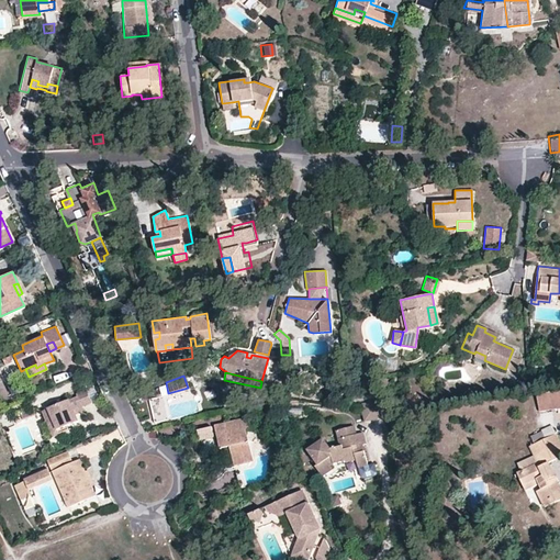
[(559,405),(559,388),(535,392),(538,410),(559,405)]
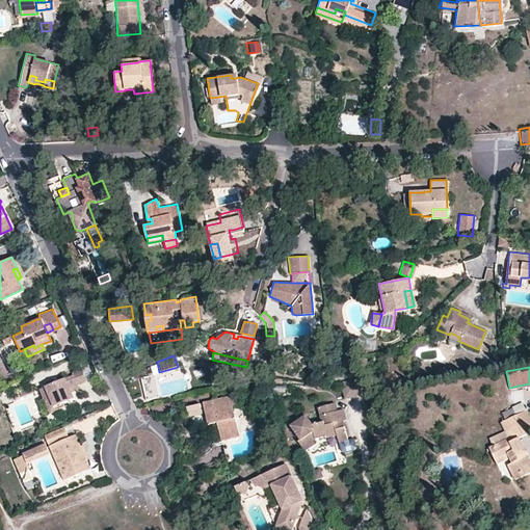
[(85,380),(80,368),(71,372),(72,374),(38,389),(43,398),(48,396),(53,406),(62,402),(73,397),(71,392),(69,388),(77,383),(85,380)]
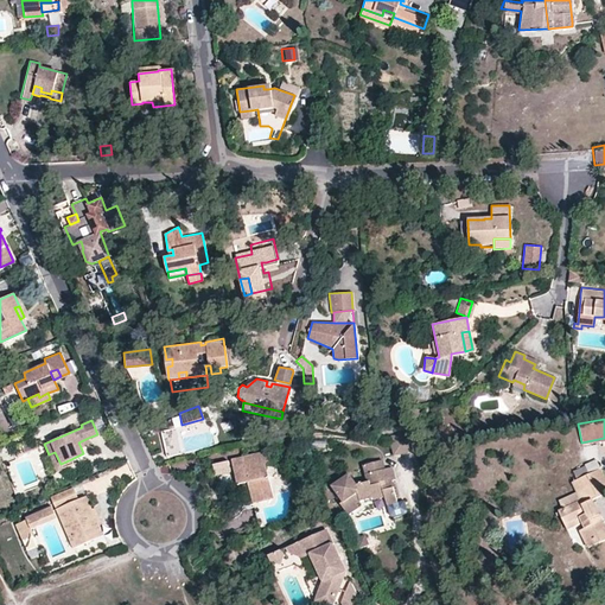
[(166,456),(180,451),(173,426),(159,431),(166,456)]
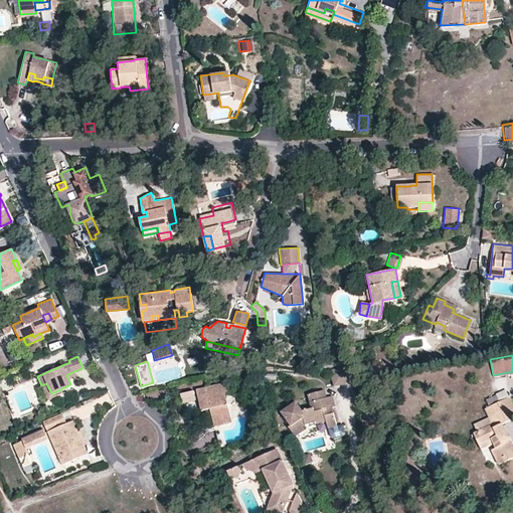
[(347,368),(331,371),(334,387),(349,383),(347,368)]
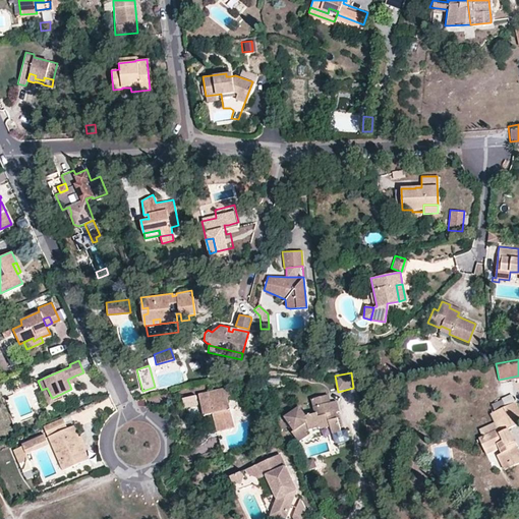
[(17,382),(20,388),(20,389),(33,384),(29,377),(17,382)]
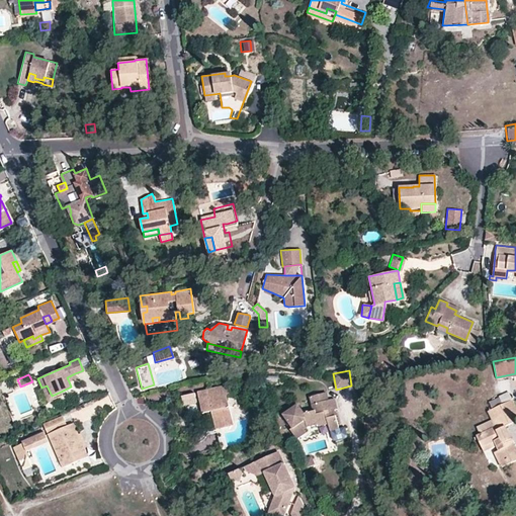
[(18,388),(20,385),(17,379),(11,382),(14,390),(18,388)]
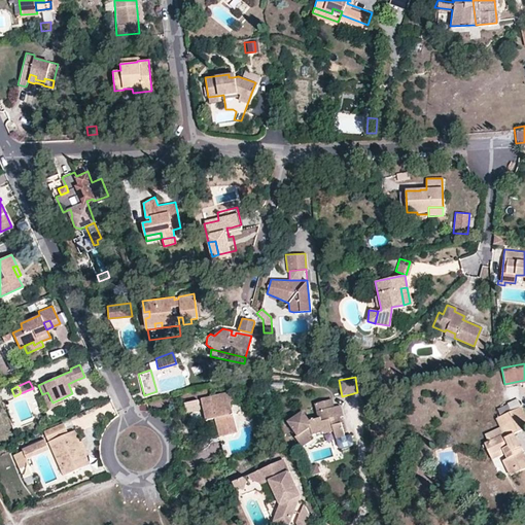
[(233,399),(231,390),(201,398),(211,438),(237,430),(229,401),(233,399)]
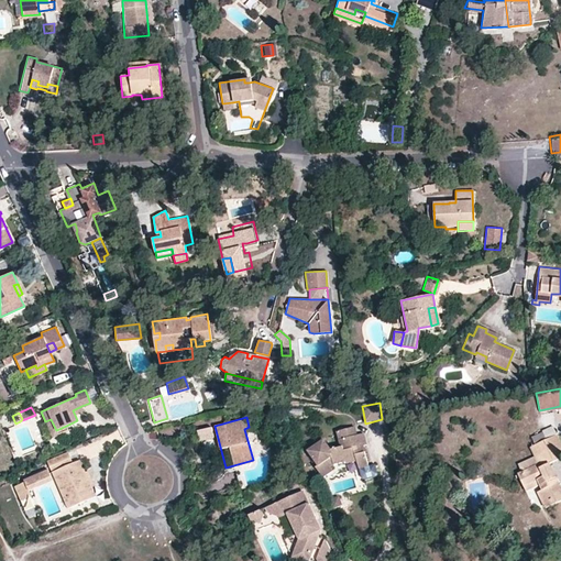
[(67,430),(66,426),(56,430),(51,419),(45,421),(52,437),(67,430)]
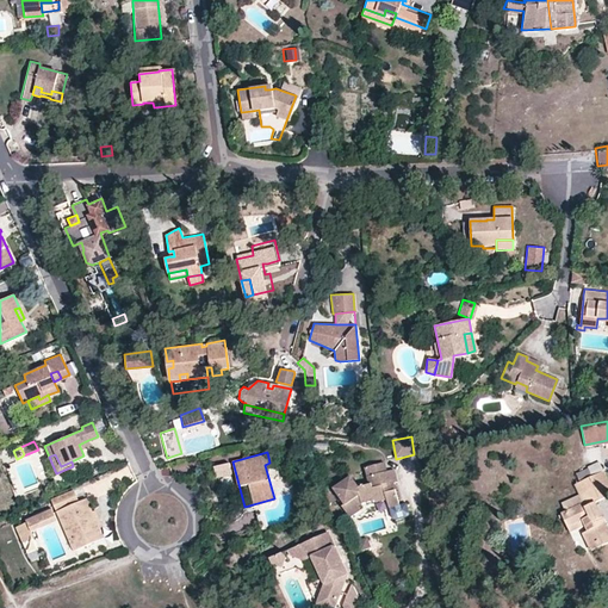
[(229,463),(212,467),(217,479),(233,473),(229,463)]
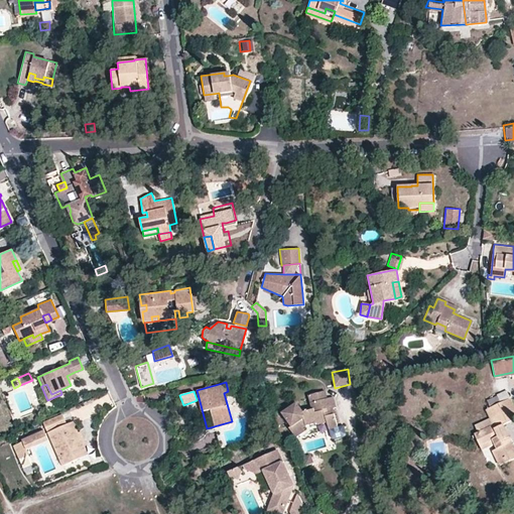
[(294,439),(304,432),(302,430),(302,428),(306,427),(316,424),(317,427),(327,425),(328,430),(336,428),(332,410),(323,412),(320,402),(327,401),(325,393),(309,396),(312,410),(303,412),(296,402),(281,413),(291,427),(288,429),(294,439)]
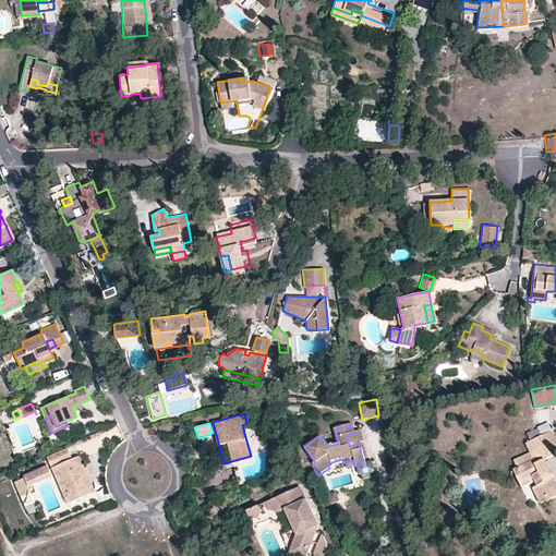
[(523,442),(527,449),(531,458),(516,464),(517,464),(511,468),(520,485),(534,479),(536,484),(531,486),(539,502),(555,493),(555,485),(552,476),(544,481),(541,475),(550,471),(543,458),(555,450),(555,439),(551,428),(540,434),(536,425),(526,431),(529,439),(523,442)]
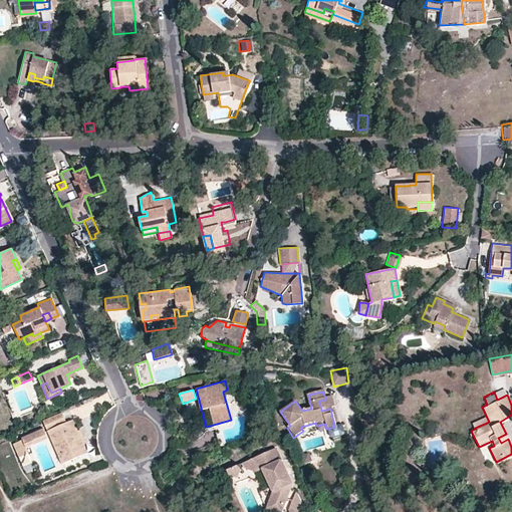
[(331,398),(325,400),(319,401),(321,411),(330,409),(333,408),(331,398)]
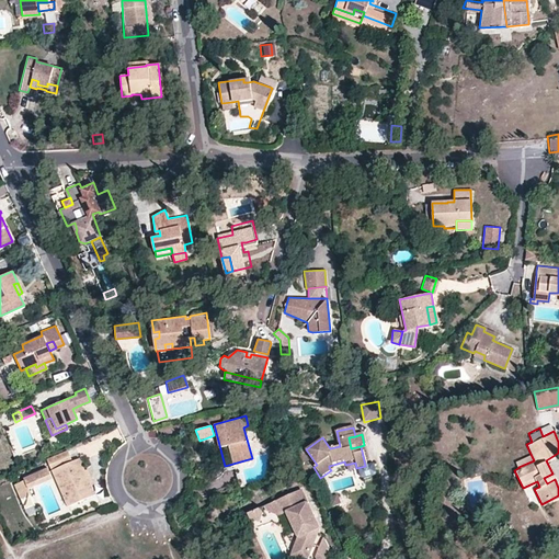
[(94,493),(79,457),(71,460),(67,449),(46,458),(56,480),(61,478),(68,492),(63,495),(67,505),(94,493)]
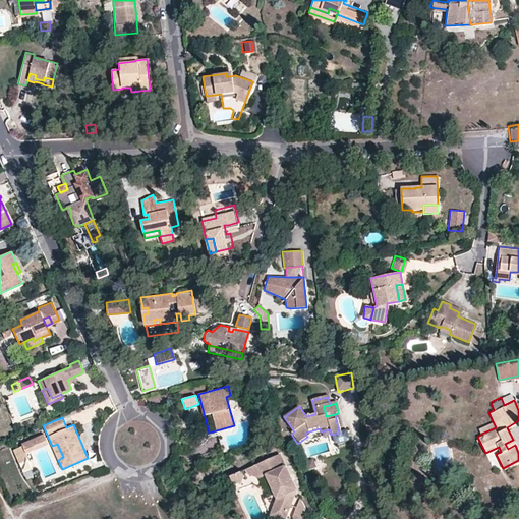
[(478,426),(481,434),(496,427),(492,419),(478,426)]
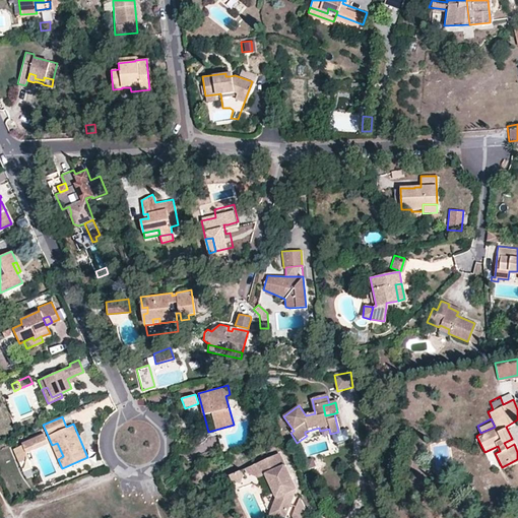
[(344,430),(338,432),(330,434),(332,443),(334,444),(345,441),(346,439),(344,430)]
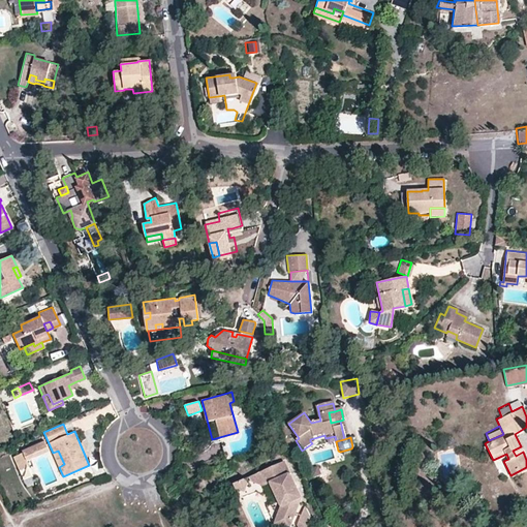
[(43,440),(21,450),(22,451),(11,455),(22,479),(31,475),(25,459),(31,457),(33,452),(47,446),(43,440)]
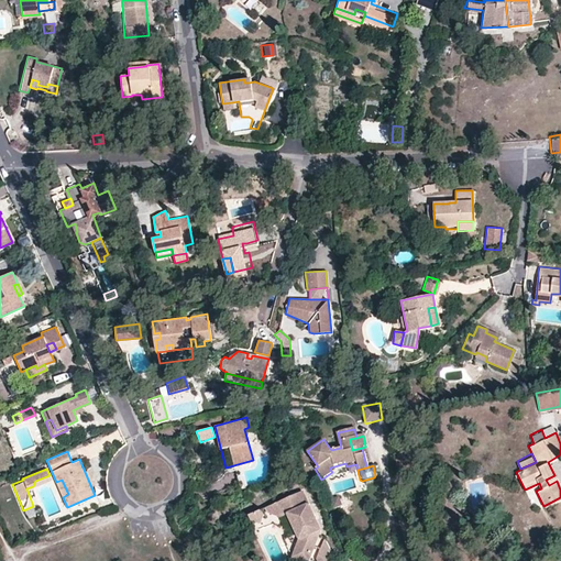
[(51,479),(50,475),(35,481),(33,486),(40,483),(51,479)]
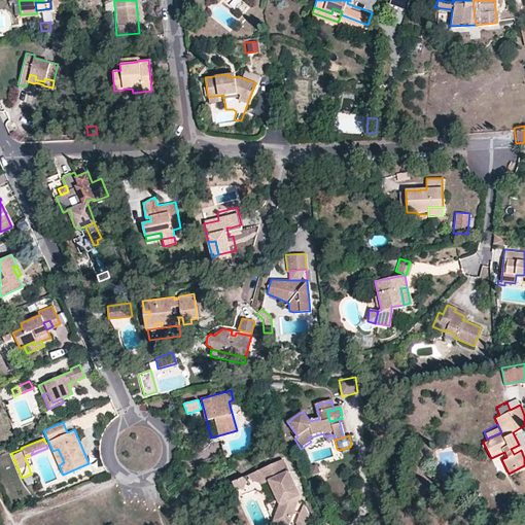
[(521,450),(519,445),(511,449),(514,454),(521,450)]
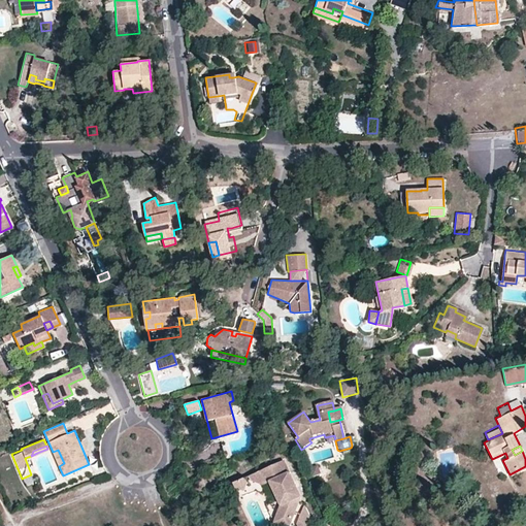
[(53,452),(59,466),(64,463),(58,450),(53,452)]
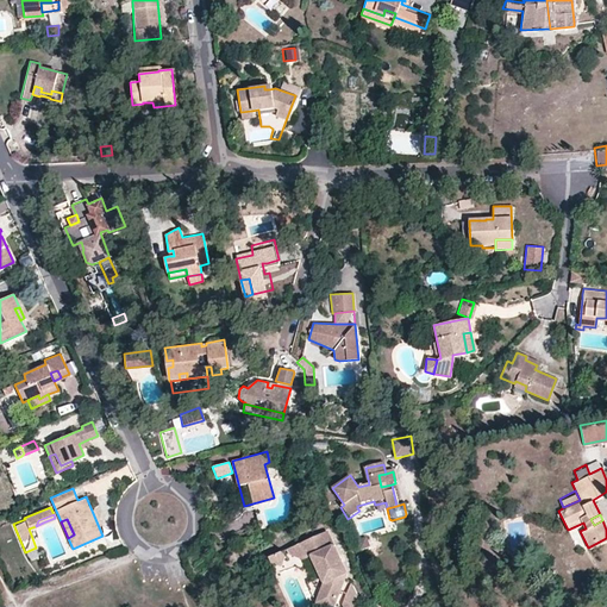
[(579,527),(569,531),(574,545),(583,542),(579,527)]
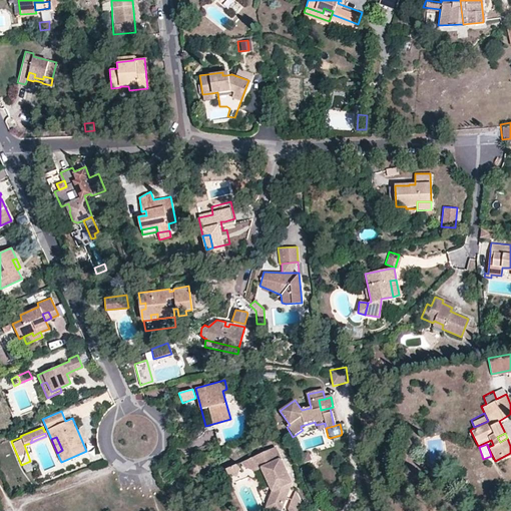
[(274,445),(248,457),(254,469),(261,467),(272,490),(266,506),(280,510),(286,494),(283,491),(287,482),(291,480),(274,445)]
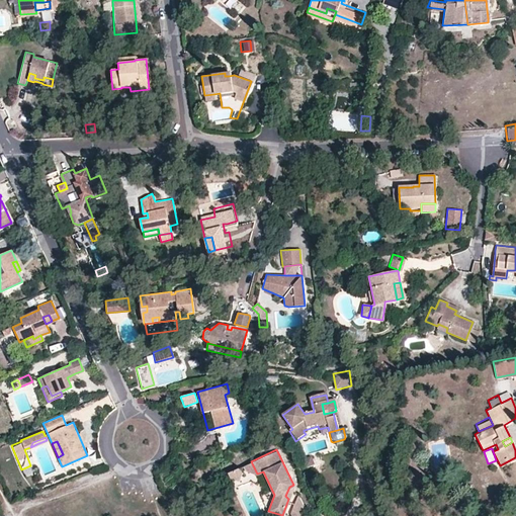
[(312,465),(309,456),(301,459),(303,467),(312,465)]
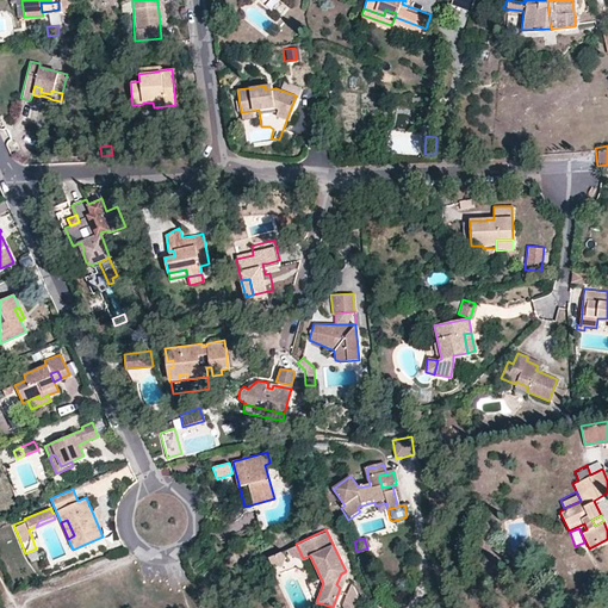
[(289,554),(303,558),(296,544),(286,547),(289,554)]
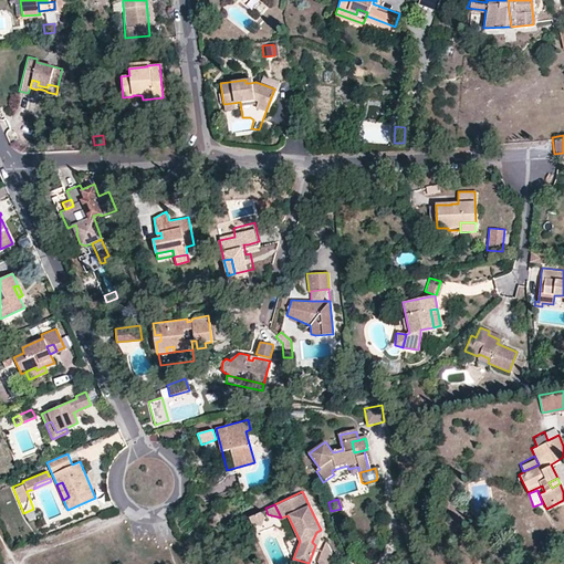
[(264,515),(262,511),(248,517),(251,522),(260,525),(264,515)]
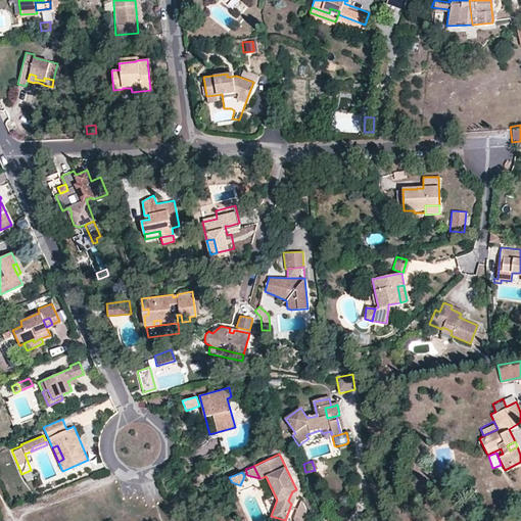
[(310,520),(299,499),(292,517),(293,520),(310,520)]
